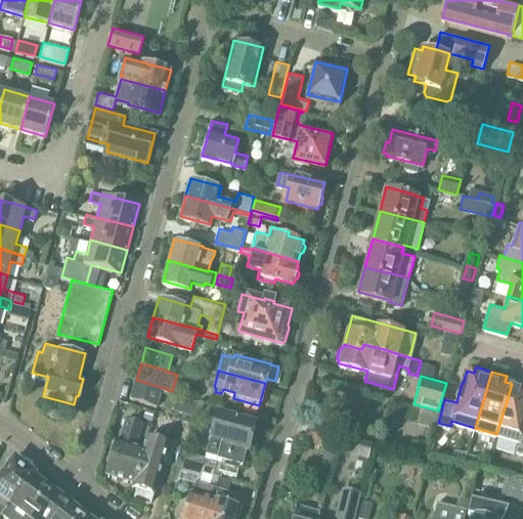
[(522,380),(513,378),(511,383),(512,384),(496,434),(520,441),(517,450),(522,451),(522,380)]
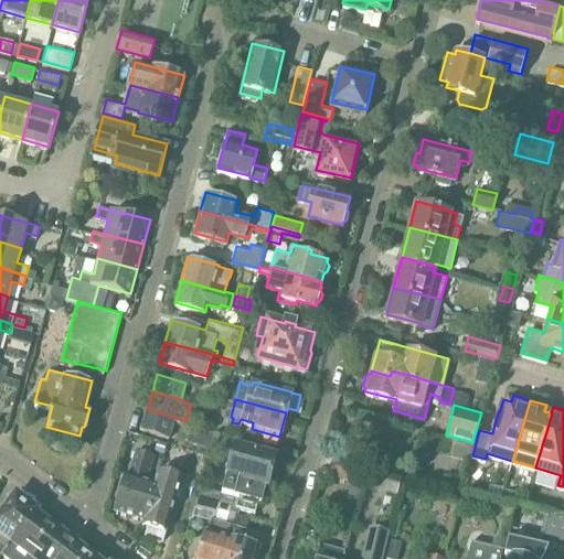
[(176,418),(147,409),(141,426),(170,434),(176,418)]
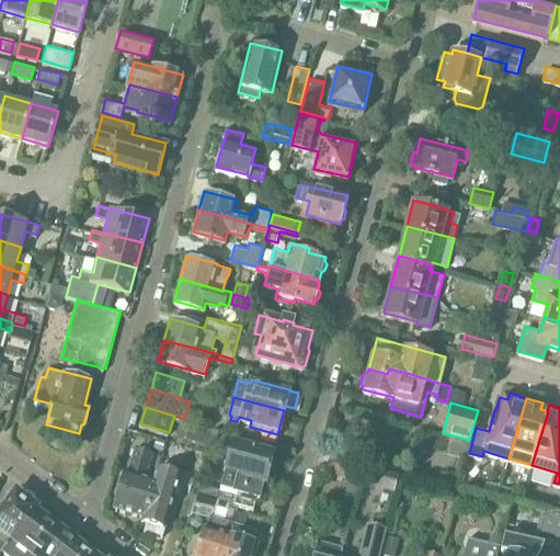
[(469,440),(449,434),(445,450),(465,456),(469,440)]
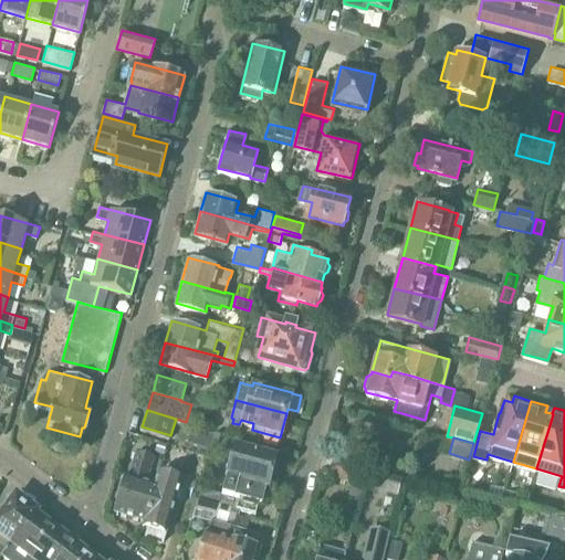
[(167,442),(158,440),(155,448),(164,451),(167,442)]
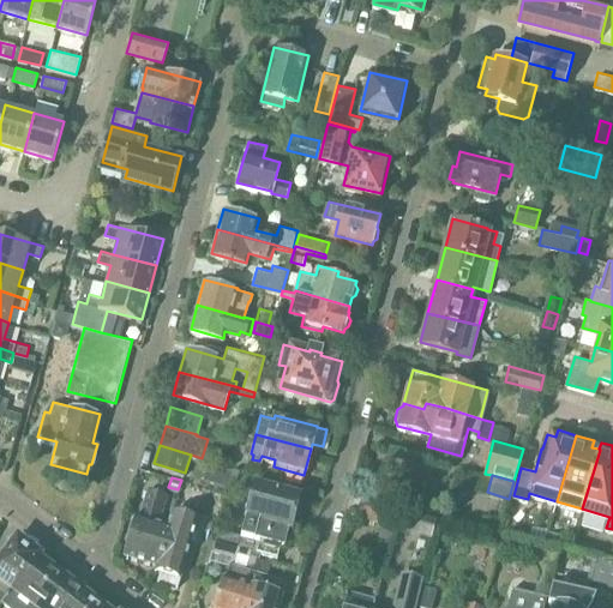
[(260,517),(290,525),(293,517),(304,519),(310,498),(257,483),(242,534),(254,537),(260,517)]
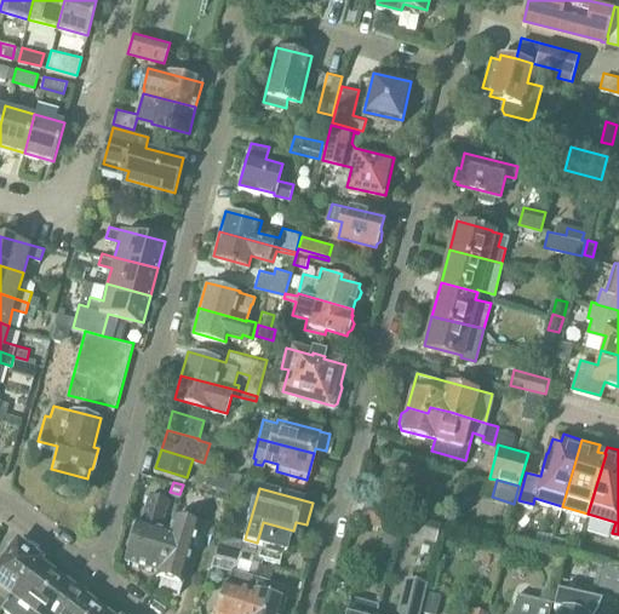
[(130,558),(159,568),(170,528),(160,526),(170,497),(150,492),(142,520),(138,518),(127,555),(130,558)]
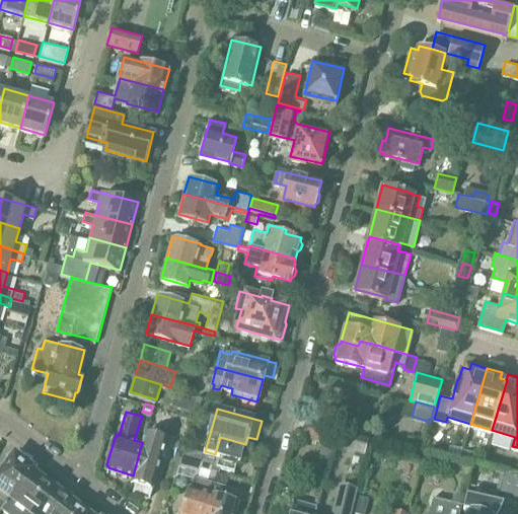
[(329,441),(334,425),(310,419),(306,434),(329,441)]
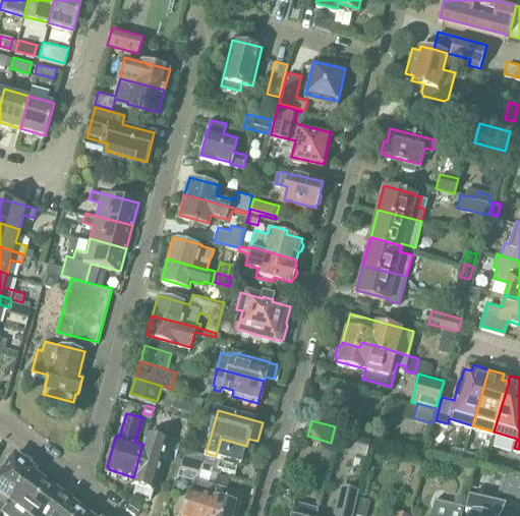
[(142,444),(133,477),(132,481),(136,482),(134,491),(151,496),(169,435),(156,431),(155,435),(147,432),(142,444)]
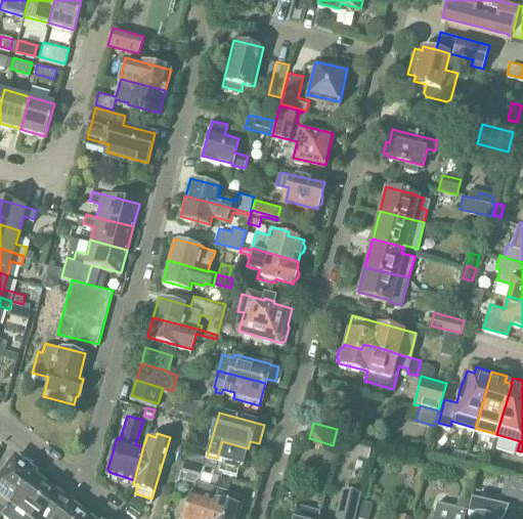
[(343,449),(368,458),(374,441),(348,433),(343,449)]
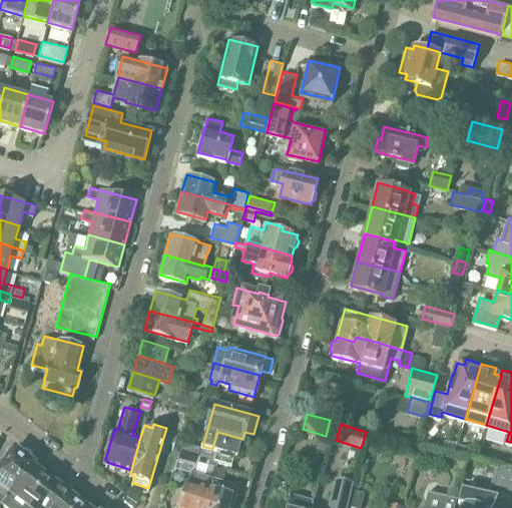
[(421,433),(404,428),(401,441),(418,445),(421,433)]
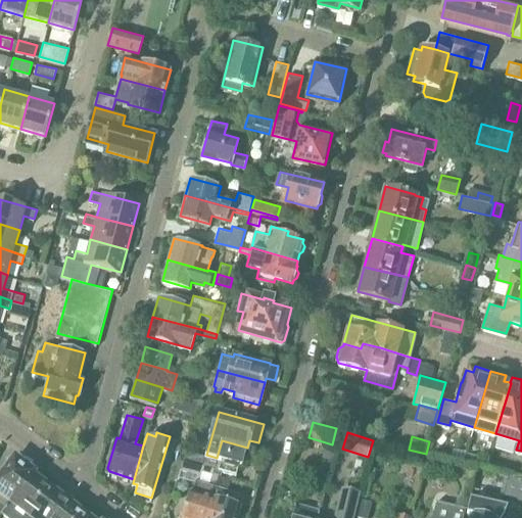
[(247,448),(222,440),(217,458),(206,455),(206,456),(203,464),(215,467),(237,473),(240,464),(242,465),(243,461),(248,461),(249,455),(246,452),(247,448)]
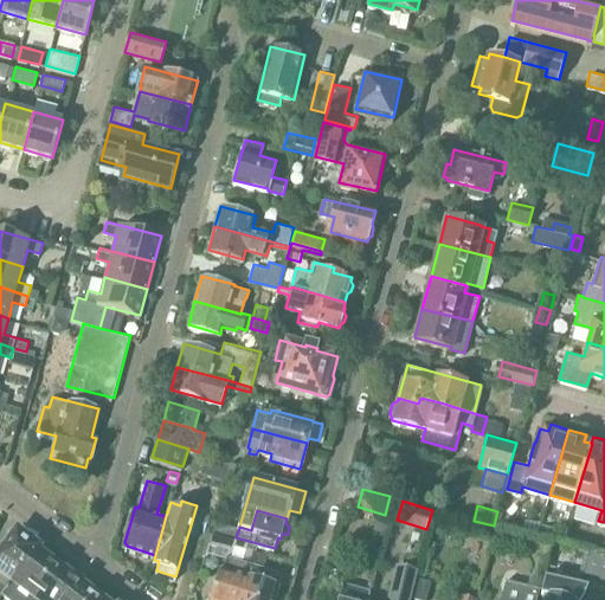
[(212,530),(236,537),(239,528),(214,521),(212,530)]
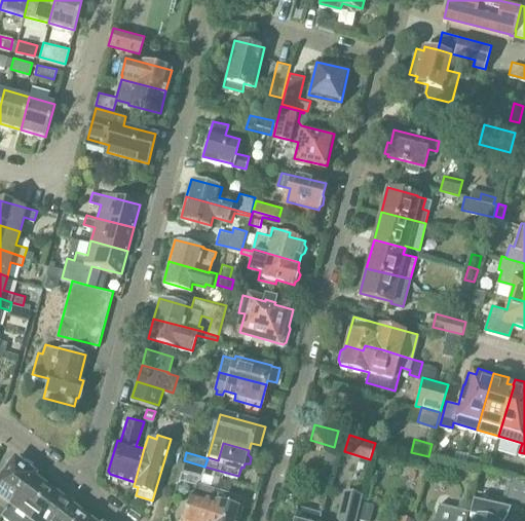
[(482,457),(469,454),(466,462),(480,466),(482,457)]
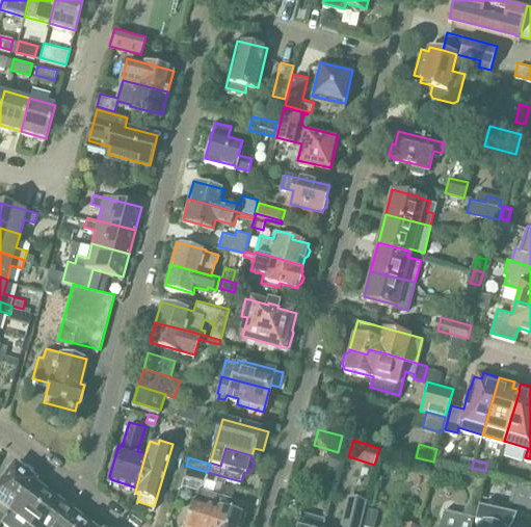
[(0,520),(9,508),(10,508),(32,479),(14,465),(0,482),(0,520)]
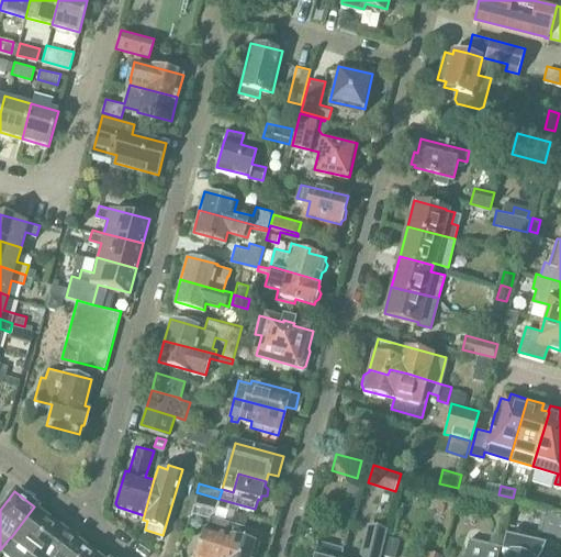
[(194,503),(214,508),(209,528),(205,527),(195,556),(221,556),(233,521),(236,509),(229,507),(231,502),(197,492),(194,503)]
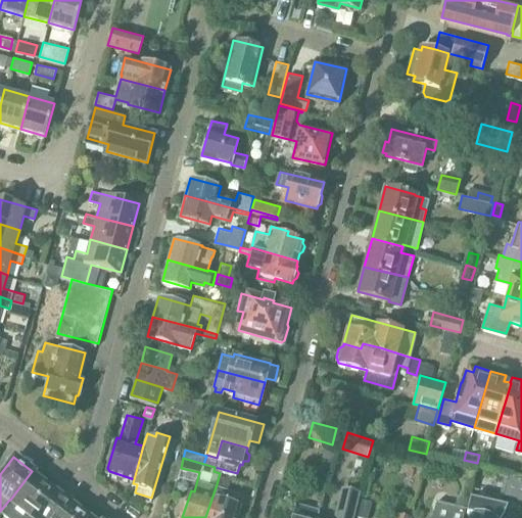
[(8,517),(22,517),(28,513),(49,483),(40,477),(32,471),(10,500),(9,500),(0,511),(8,517)]
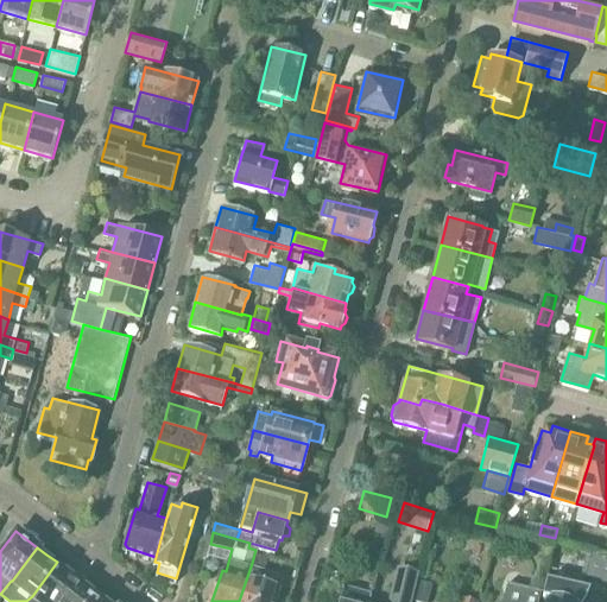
[(606,551),(594,549),(586,575),(606,581),(606,551)]
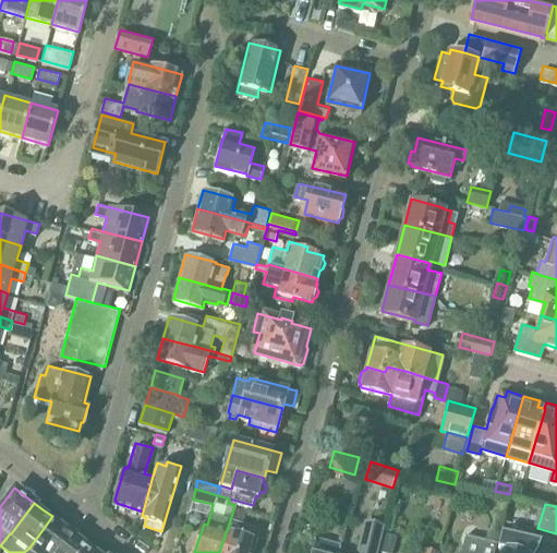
[(231,517),(219,552),(252,552),(261,527),(240,519),(243,508),(234,505),(231,517)]
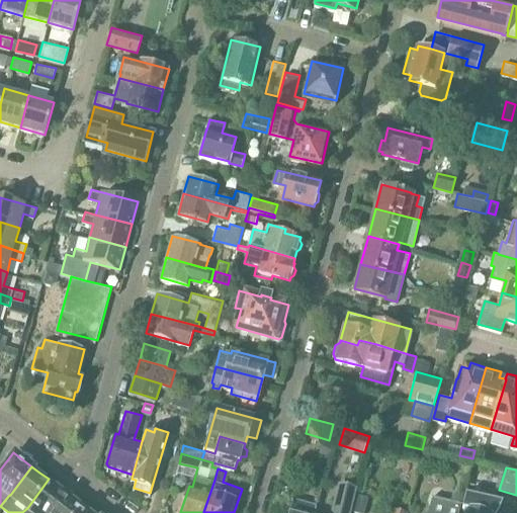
[(27,508),(22,512),(50,512),(66,492),(59,488),(49,479),(27,508)]
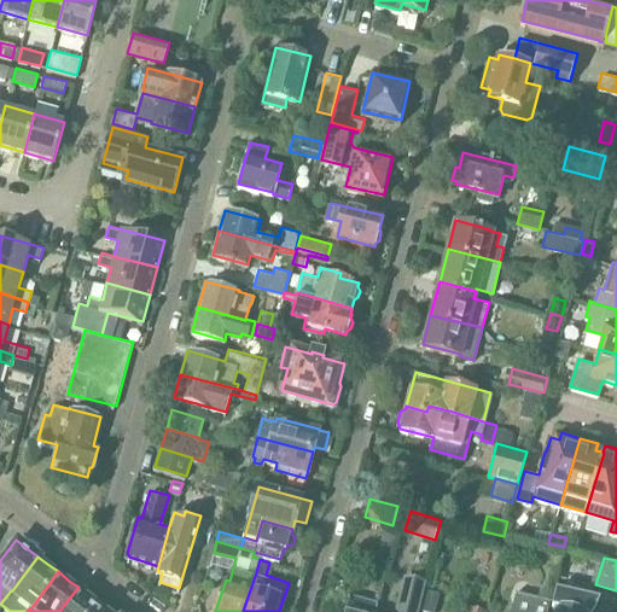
[(417,611),(425,581),(405,575),(394,611),(417,611)]
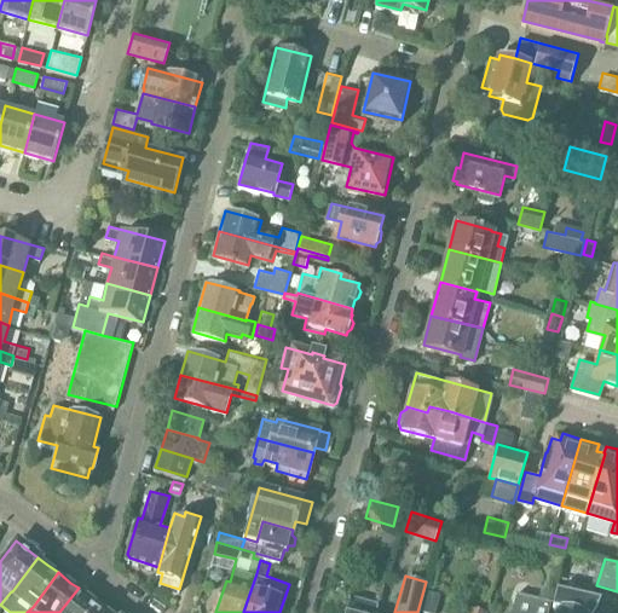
[(92,612),(99,603),(79,588),(59,612),(92,612)]
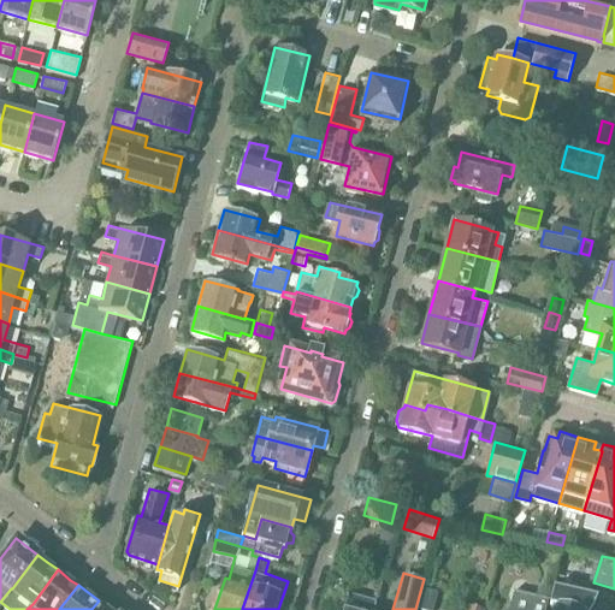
[(439,588),(427,586),(423,605),(433,608),(439,588)]
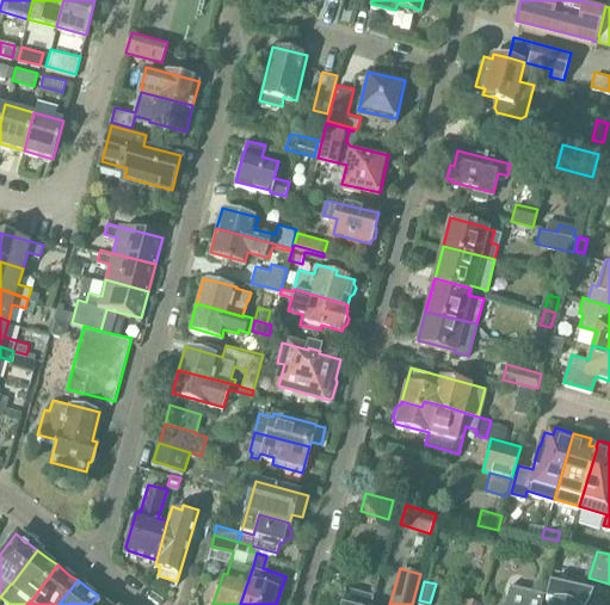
[(584,604),(592,591),(549,581),(546,598),(550,599),(548,604),(584,604)]
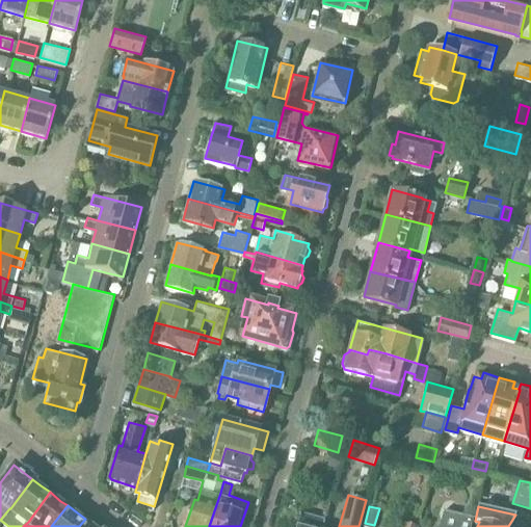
[(471,526),(474,516),(446,508),(444,507),(444,509),(439,526),(471,526)]
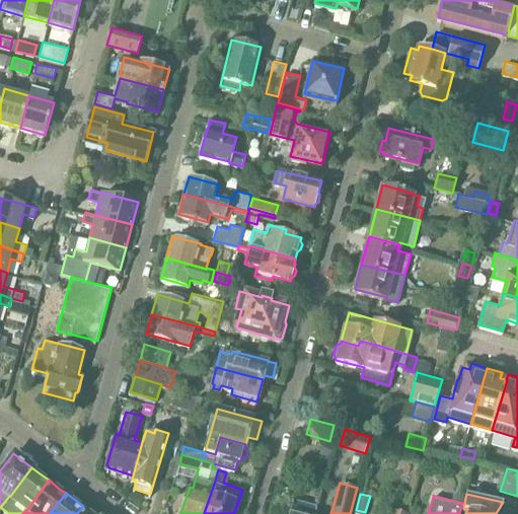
[(312,513),(315,505),(294,499),(292,505),(289,513),(312,513)]
